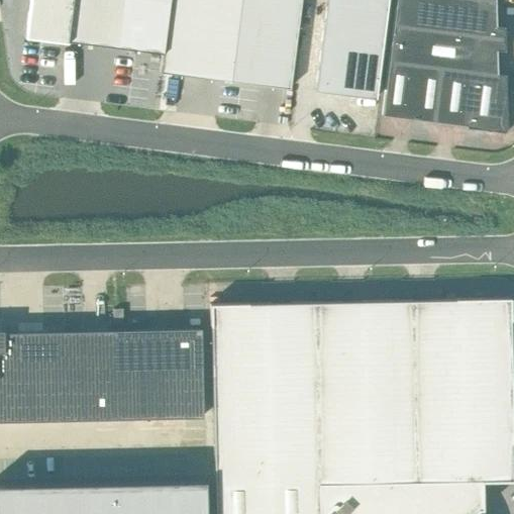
[(33,0),(29,36),(159,54),(163,54),(169,0),(33,0)]
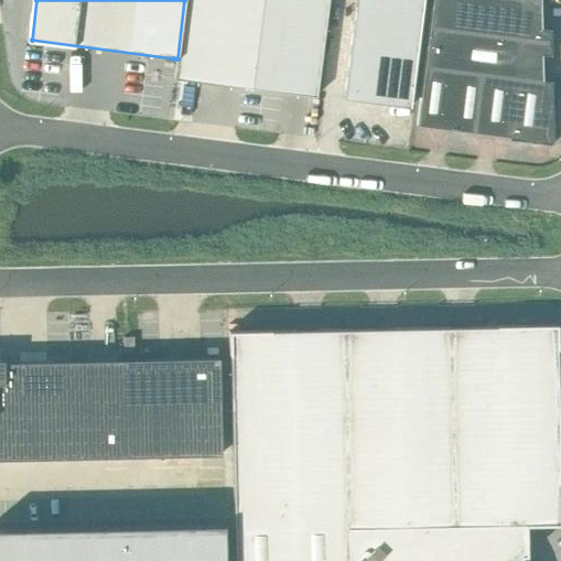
[(187,0),(179,82),(319,99),(331,0),(187,0)]
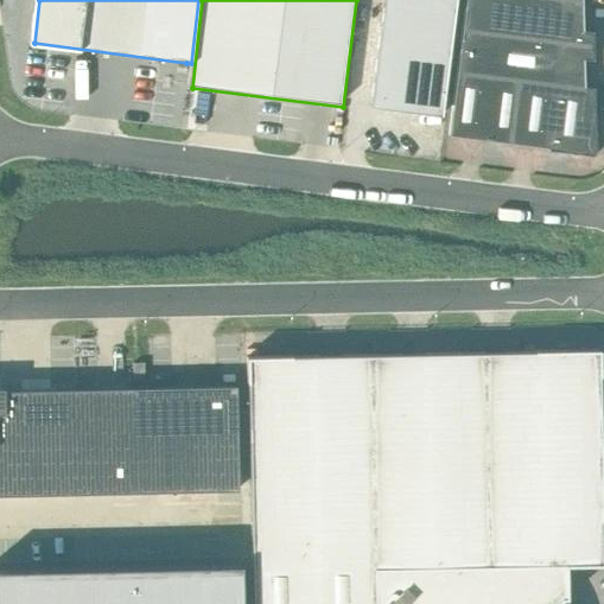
[(387,0),(374,109),(444,119),(459,0),(387,0)]
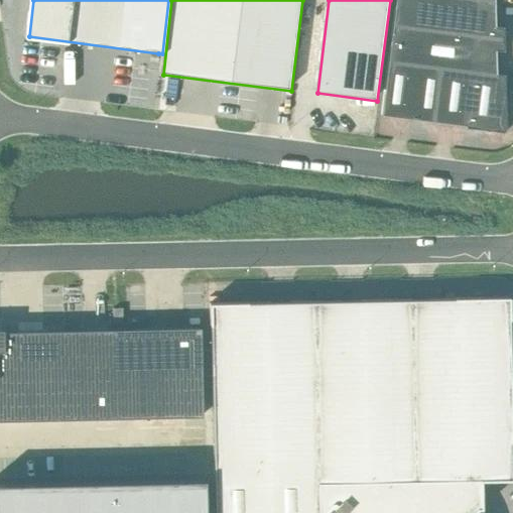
[(459,0),(397,0),(395,27),(506,41),(506,29),(499,28),(498,5),(459,0)]
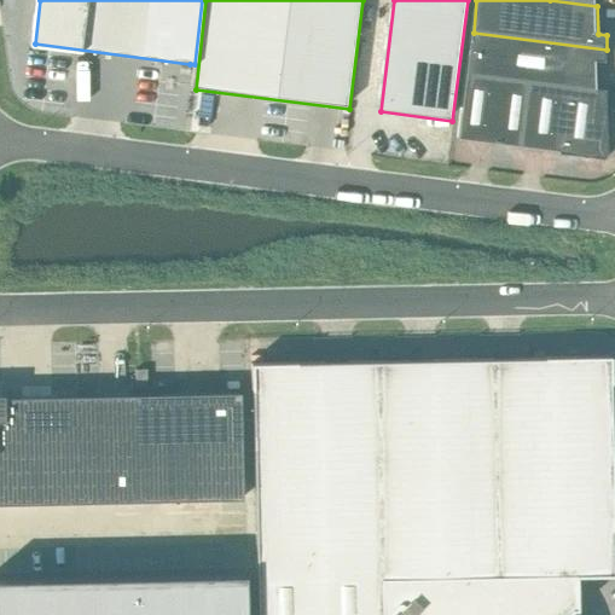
[(607,64),(607,50),(474,33),(468,76),(539,83),(599,91),(598,63),(605,64),(607,64)]
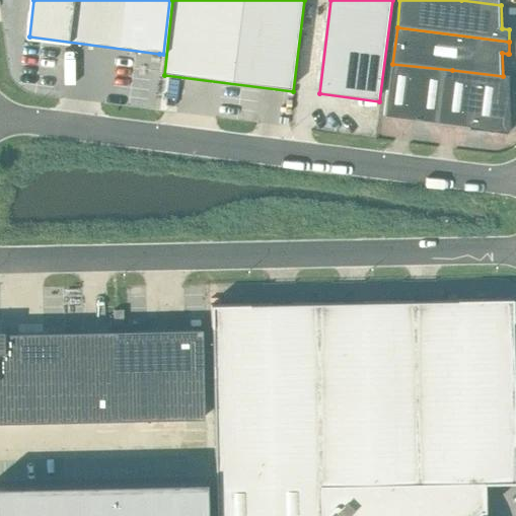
[(386,115),(385,119),(438,125),(446,126),(452,70),(392,64),(386,115)]
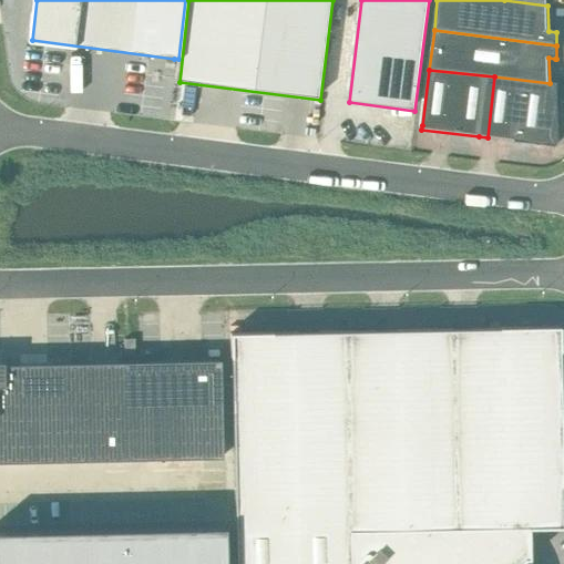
[(494,77),(488,137),(514,141),(514,143),(559,149),(559,125),(557,90),(557,84),(550,83),(494,77)]
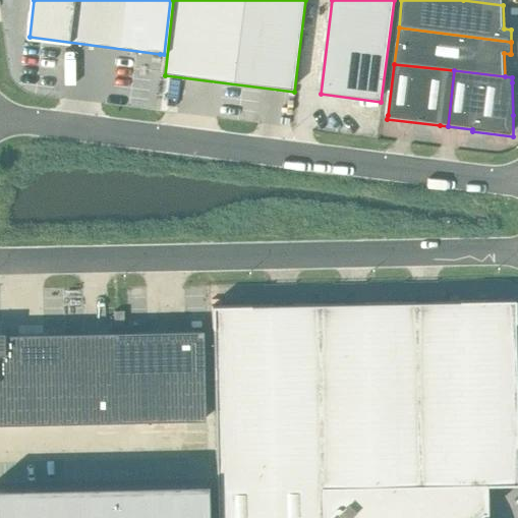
[(216,348),(219,517),(483,517),(484,516),(488,516),(487,487),(517,486),(517,371),(516,324),(517,324),(517,301),(461,302),(461,303),(252,307),(252,306),(214,307),(215,348),(216,348)]
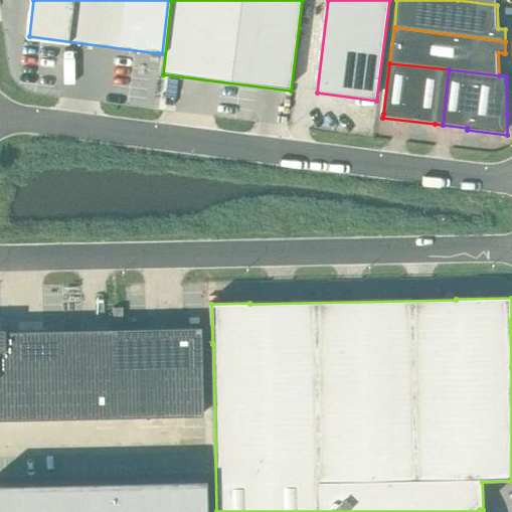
[(125,328),(125,314),(115,314),(116,329),(125,328)]
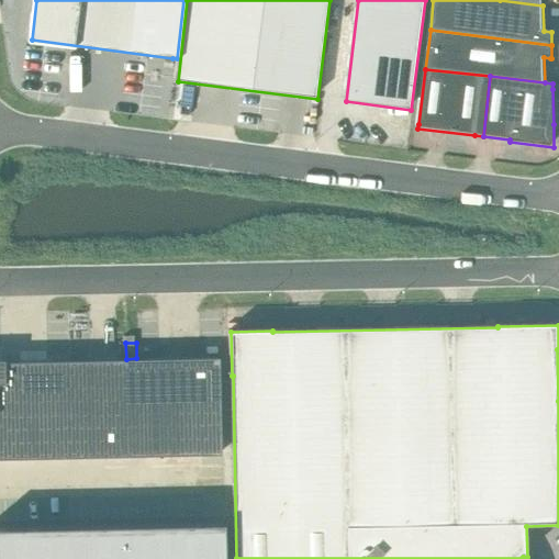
[(7,360),(0,360),(0,460),(223,456),(221,359),(7,364),(7,360)]
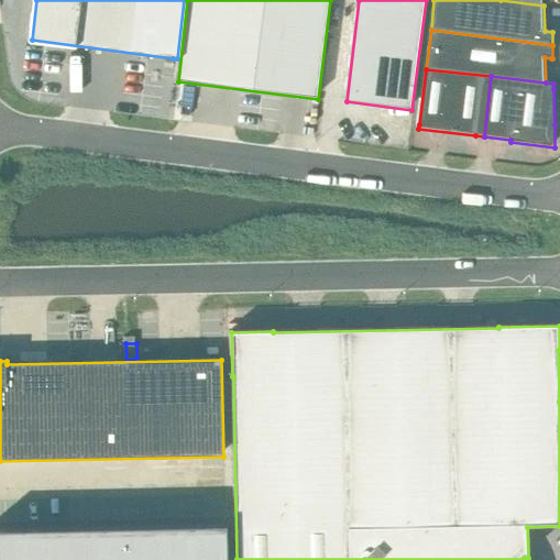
[(226,559),(226,525),(0,529),(0,559),(226,559)]
